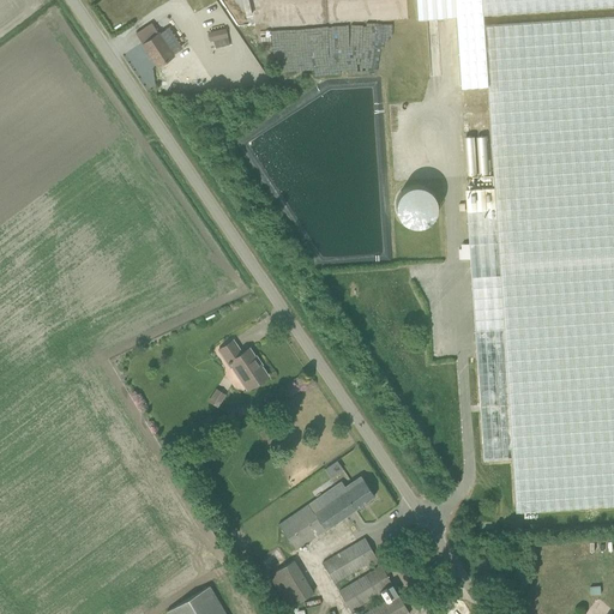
[(210,0),(188,10),(197,29),(217,20),(210,0)]
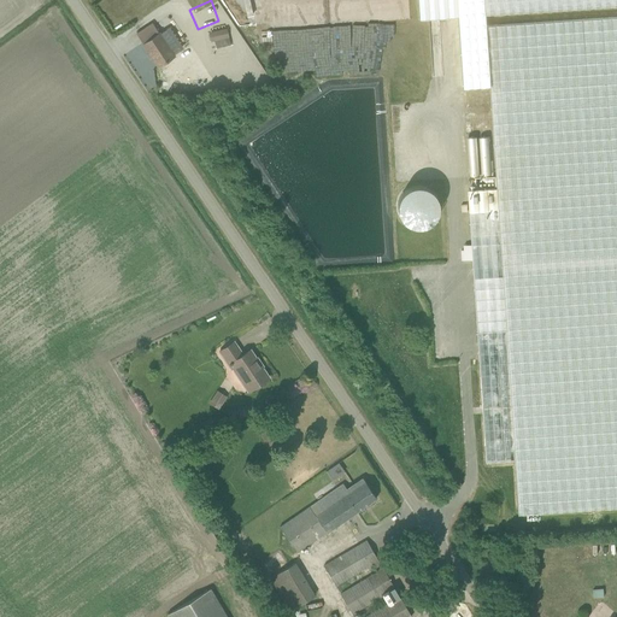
[(462,88),(491,86),(487,25),(486,13),(616,4),(616,0),(417,0),(418,18),(457,16),(462,88)]
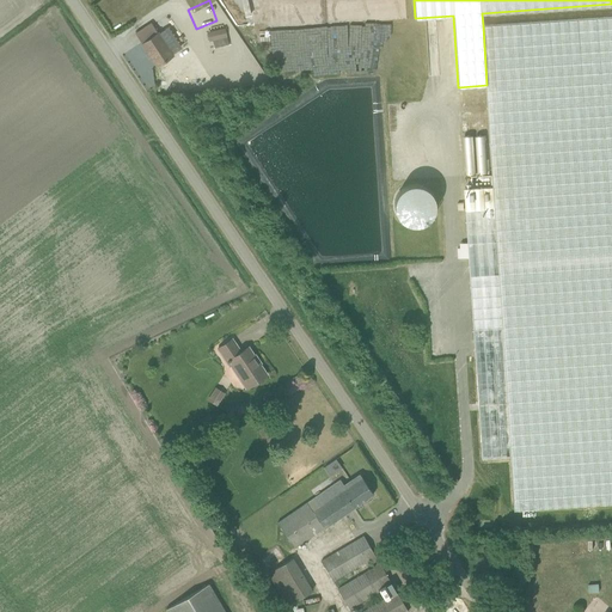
[(611,502),(611,16),(483,25),(487,85),(494,187),(465,188),(466,209),(495,208),(512,456),(515,509),(611,502)]
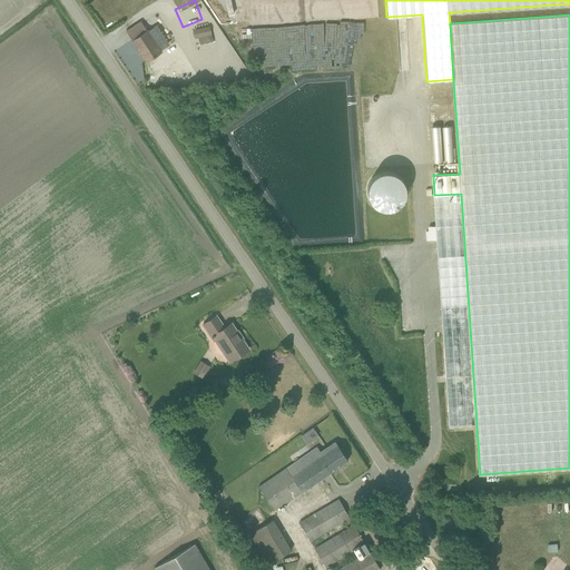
[(126,31),(146,61),(160,51),(140,21),(126,31)]
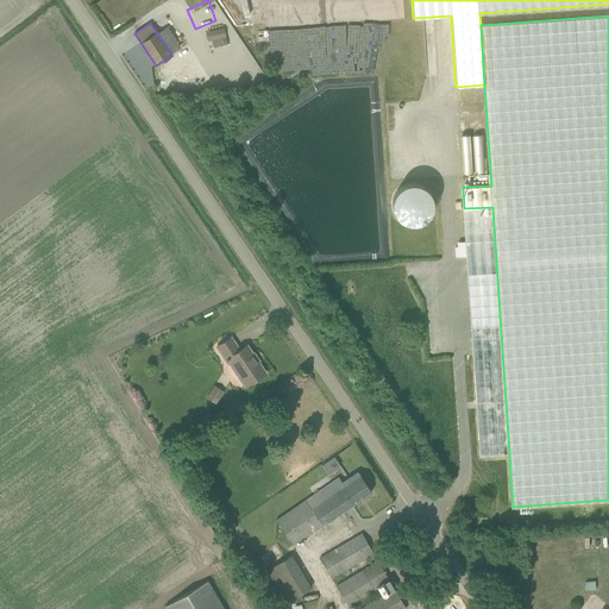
[(208,41),(226,37),(224,27),(206,31),(208,41)]
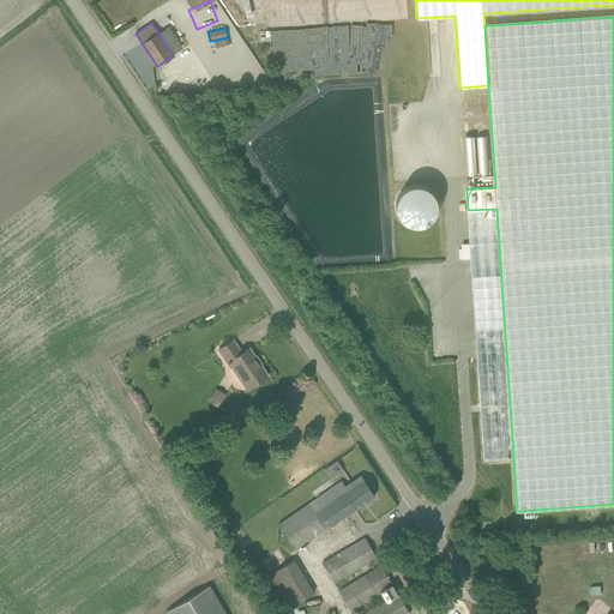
[(465,175),(486,174),(485,136),(464,137),(465,175)]
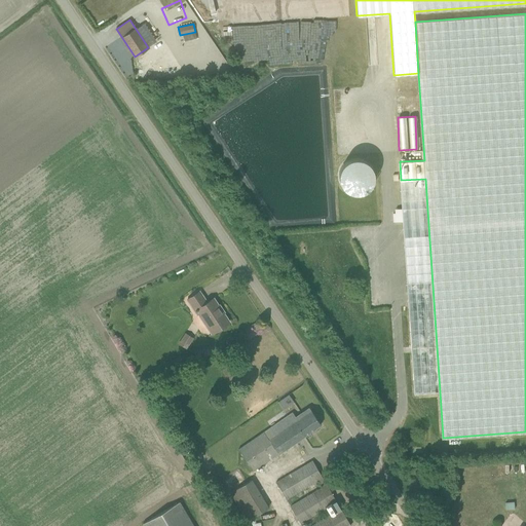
[(440,391),(425,179),(401,180),(412,347),(415,393),(440,391)]
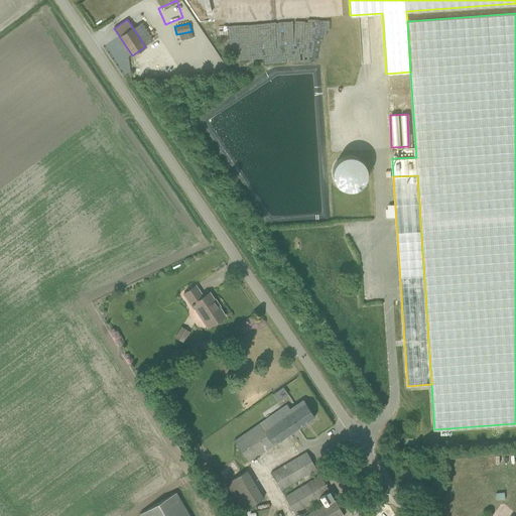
[(210,326),(225,315),(219,306),(218,307),(214,300),(209,292),(203,296),(196,286),(183,293),(194,308),(197,306),(210,326)]
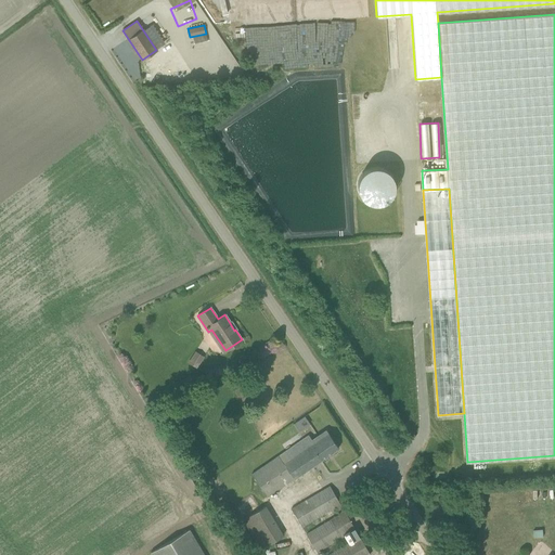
[(292,423),(295,429),(304,426),(301,423),(304,422),(301,418),(292,423)]
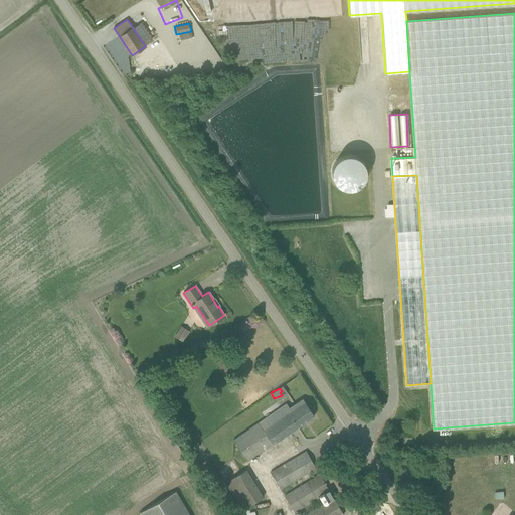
[(291,410),(287,403),(233,440),(248,461),(314,415),(304,401),(291,410)]
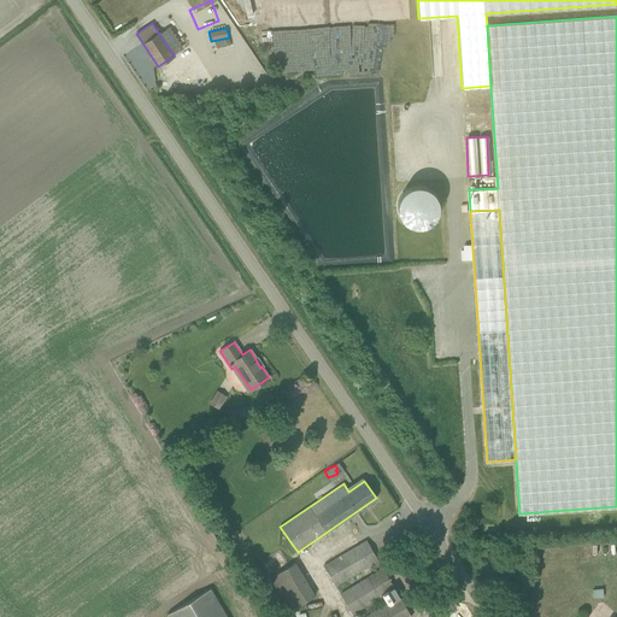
[(372,564),(377,571),(383,569),(366,540),(324,565),(335,586),(372,564)]
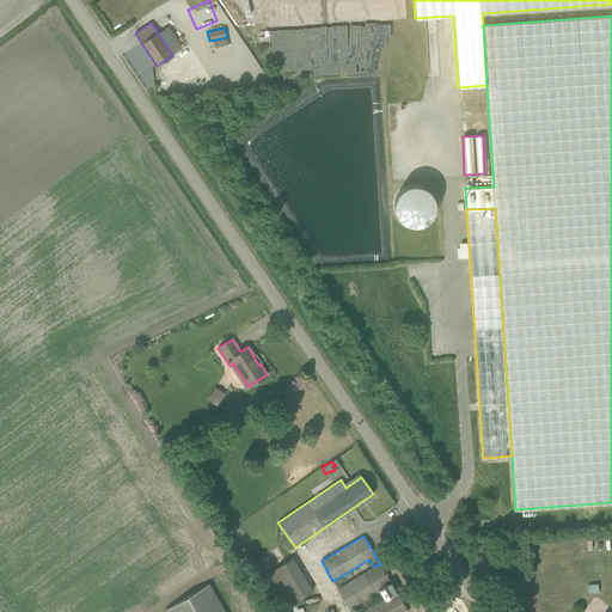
[(299,557),(275,569),(293,604),(317,592),(299,557)]
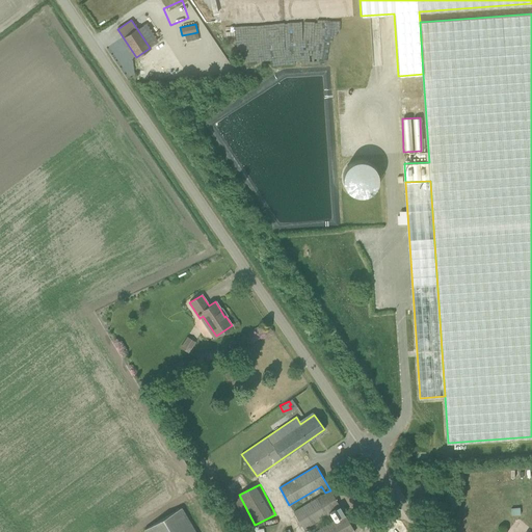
[(303,529),(336,510),(341,507),(330,490),(325,493),(294,511),(303,529)]
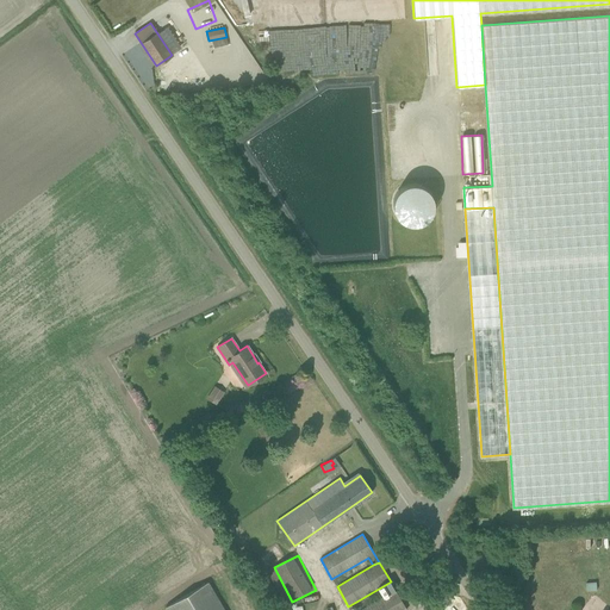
[(225,609),(209,582),(166,607),(167,609),(225,609)]
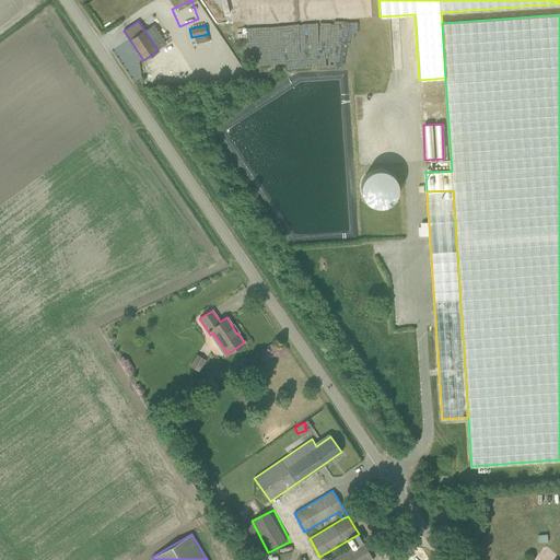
[(359,534),(353,537),(358,545),(330,559),(372,559),(373,559),(359,534)]
